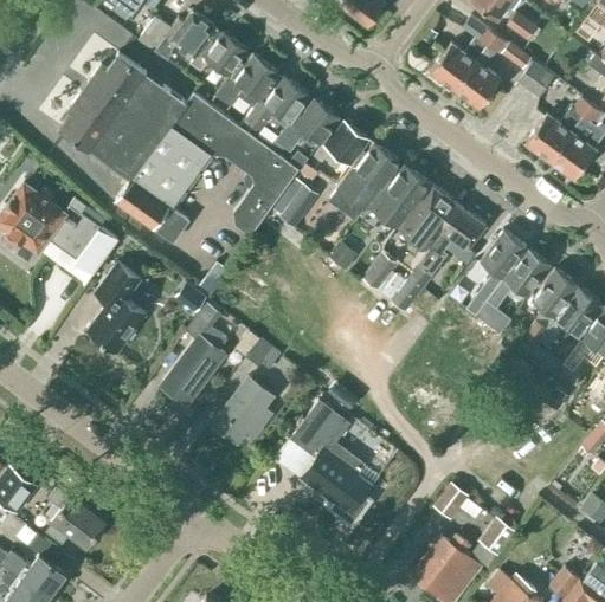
[(153,8),(159,0),(109,0),(134,18),(145,1),(153,8)]
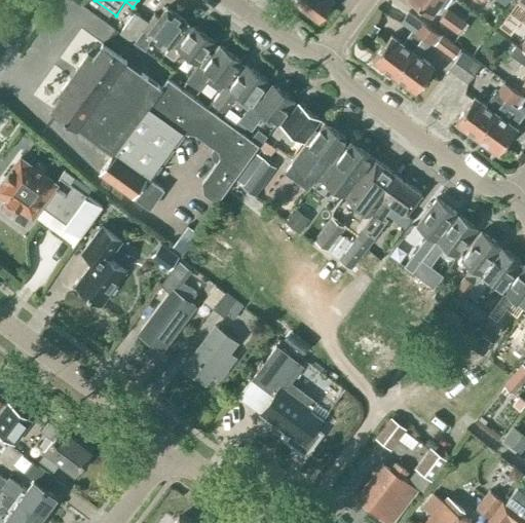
[(295,0),(298,1),(295,4),(320,23),(335,3),(330,0),(295,0)]
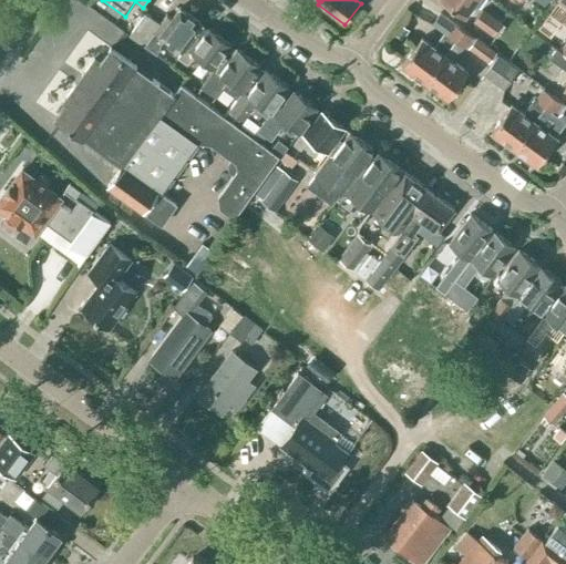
[(477,0),(443,0),(466,17),(477,0)]
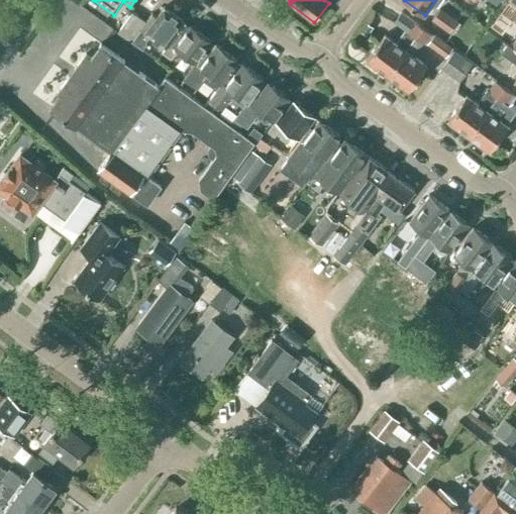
[(515,9),(513,8),(505,19),(515,26),(515,9)]
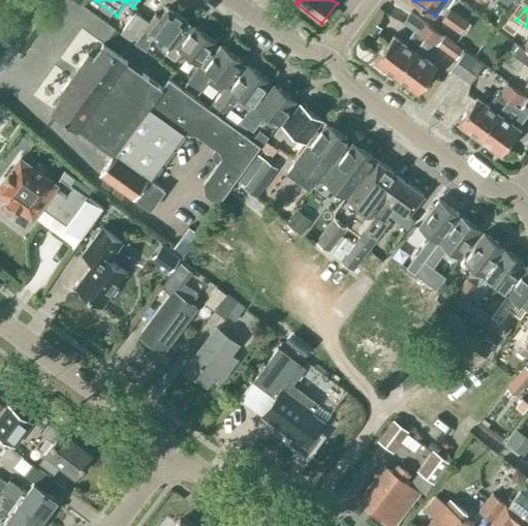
[(190,25),(168,9),(161,19),(156,16),(150,24),(134,44),(147,53),(151,48),(150,44),(154,39),(169,51),(175,45),(190,25)]
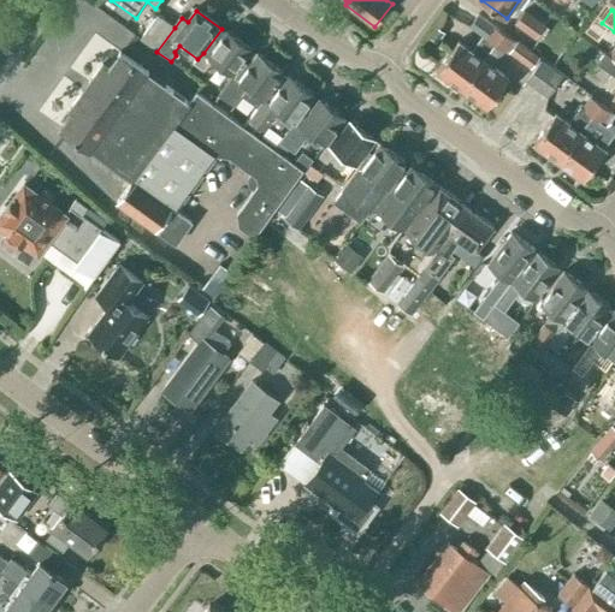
[(547,28),(525,12),(515,25),(537,41),(547,28)]
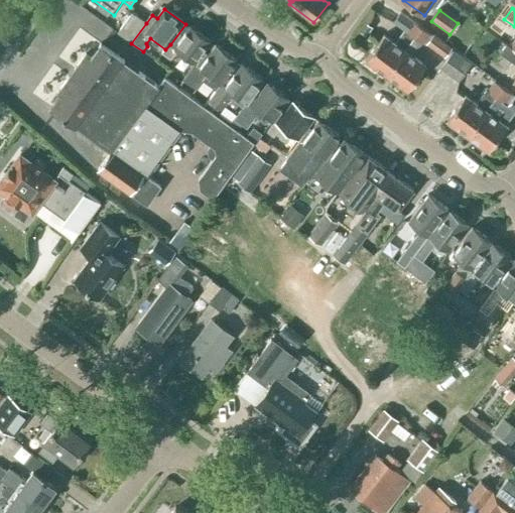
[(146,23),(133,14),(119,33),(131,43),(146,23)]
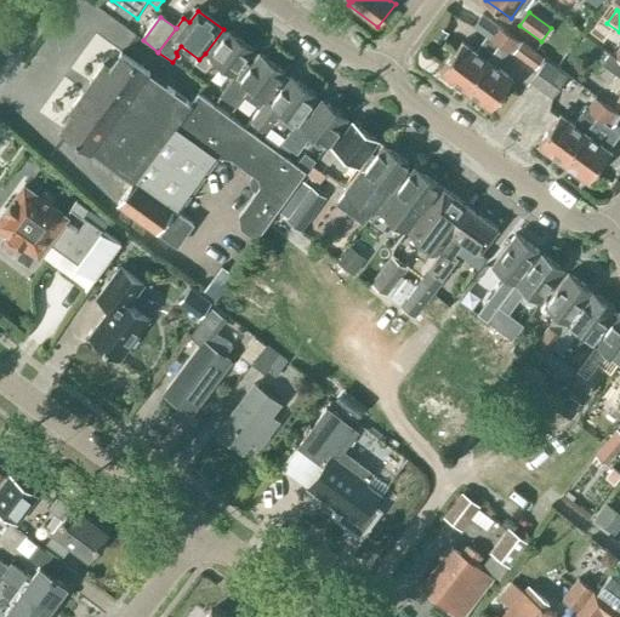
[(496,27),(483,17),(475,28),(488,38),(496,27)]
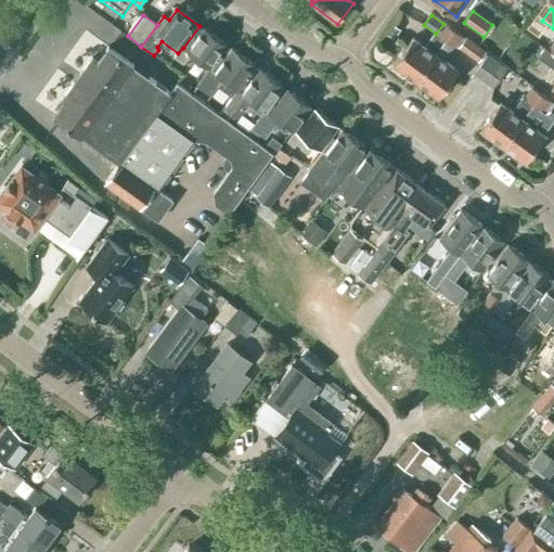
[(443,24),(436,34),(425,48),(414,39),(395,65),(417,82),(454,33),(443,24)]
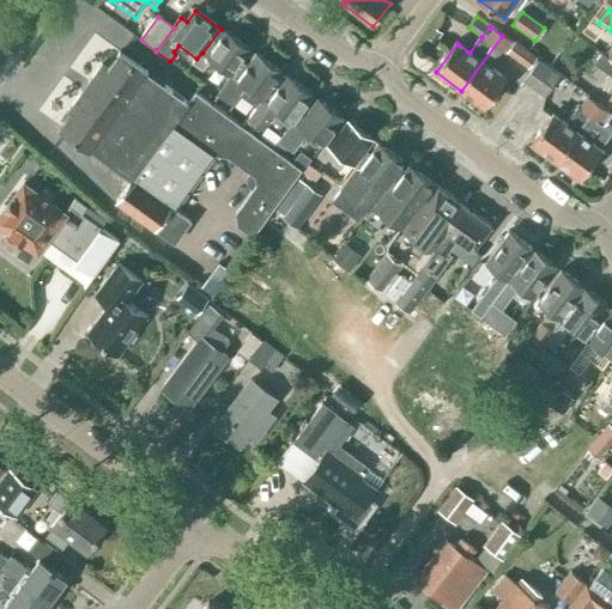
[(206,55),(203,53),(197,59),(193,65),(204,72),(212,60),(234,77),(252,52),(226,32),(218,44),(216,42),(206,55)]
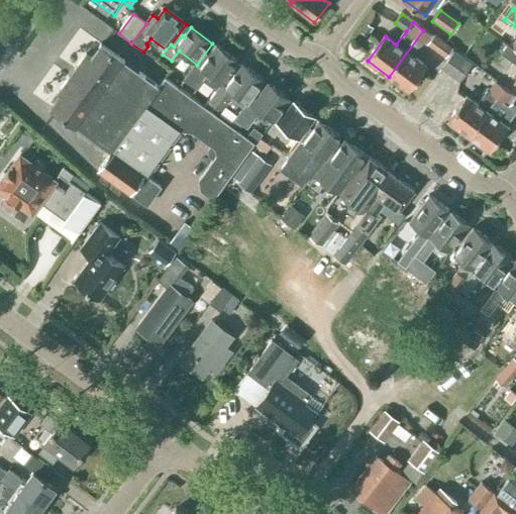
[(431,36),(423,30),(389,77),(409,92),(427,68),(414,58),(423,44),(424,45),(431,36)]
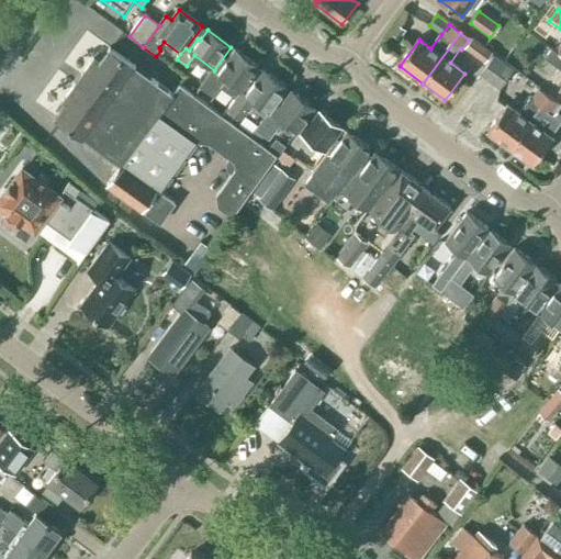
[(494,53),(473,38),(466,51),(486,65),(494,53)]
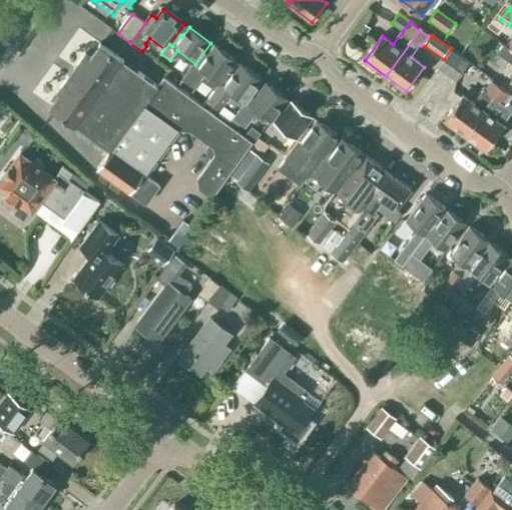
[(511,51),(507,48),(507,49),(490,36),(484,43),(501,56),(511,63),(511,51)]
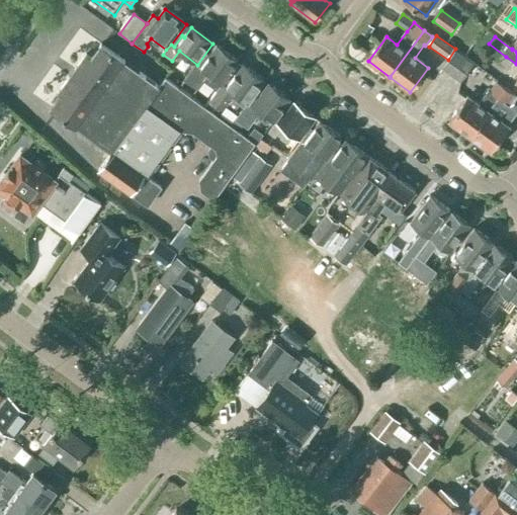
[(54,112),(111,155),(160,88),(101,46),(92,60),(87,56),(59,94),(64,98),(54,112)]
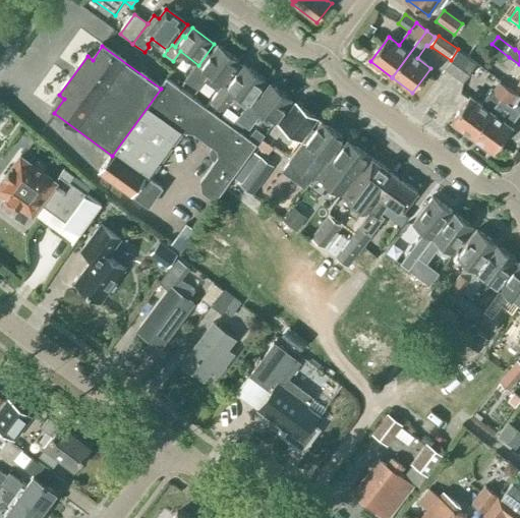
[(218,93),(224,85),(240,63),(218,47),(211,57),(209,56),(199,68),(197,66),(186,82),(198,92),(205,83),(218,93)]
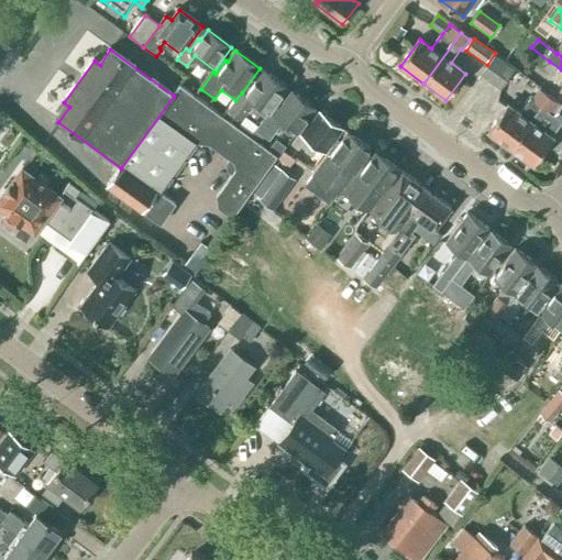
[(506,64),(496,56),(481,77),(492,85),(506,64)]
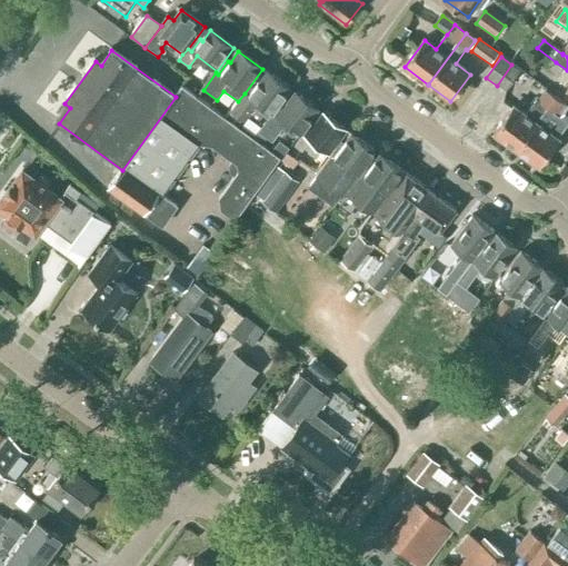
[(521,72),(511,65),(497,86),(507,93),(521,72)]
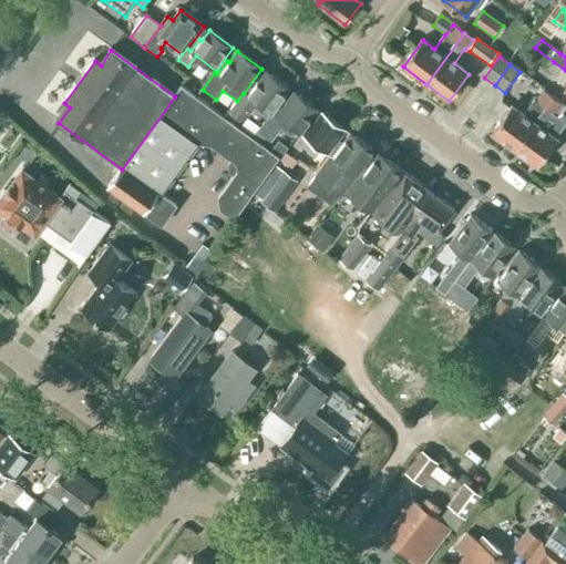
[(229,113),(244,124),(256,106),(267,114),(270,110),(274,112),(290,90),(266,72),(258,83),(256,82),(246,95),(244,93),(237,101),(229,113)]
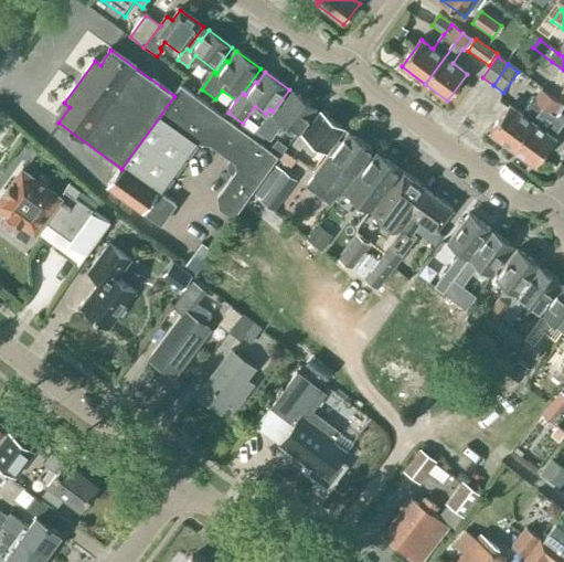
[(195,146),(210,147),(230,162),(227,166),(230,175),(233,178),(217,199),(220,211),(233,221),(278,158),(181,86),(174,96),(121,169),(108,188),(144,213),(162,226),(178,205),(161,193),(195,146)]
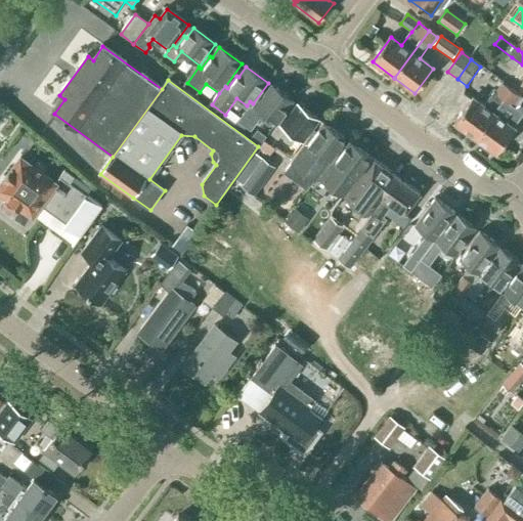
[(454,124),(476,139),(511,90),(503,84),(495,93),(494,92),(485,106),(473,98),(454,124)]
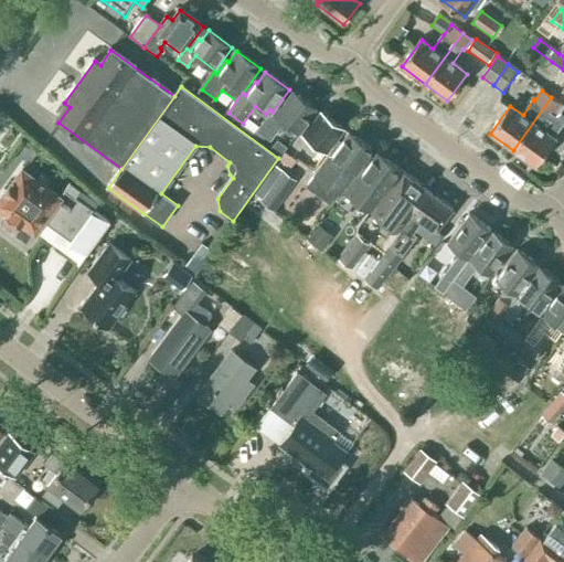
[(294,93),(288,99),(286,103),(284,102),(274,114),(272,113),(257,131),(272,141),(280,129),(290,137),(295,136),(298,131),(299,133),(311,117),(317,109),(294,93)]
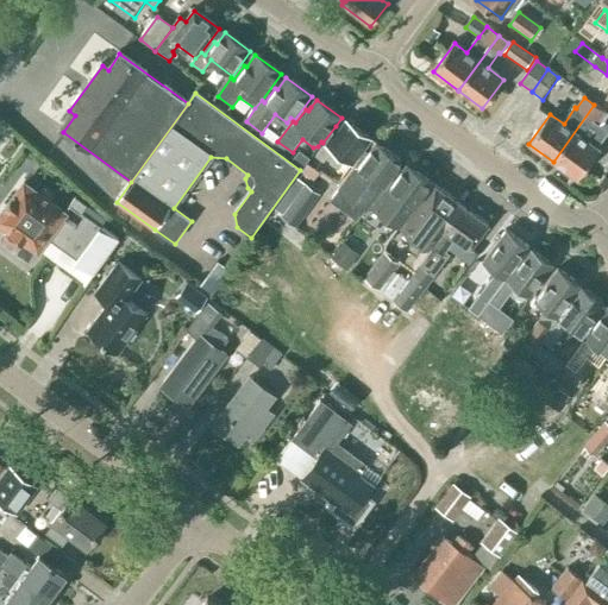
[(605,112),(594,105),(553,162),(578,178),(607,137),(607,133),(595,125),(605,112)]
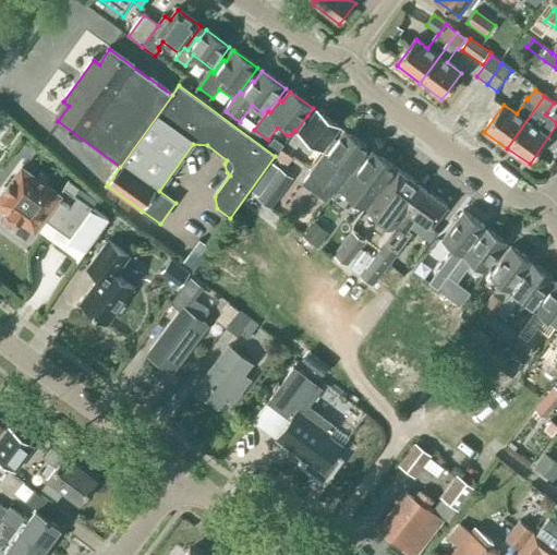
[(324,152),(328,146),(340,129),(317,111),(310,122),(307,121),(290,145),(297,149),(305,137),(318,147),(307,161),(313,166),(324,151),(324,152)]
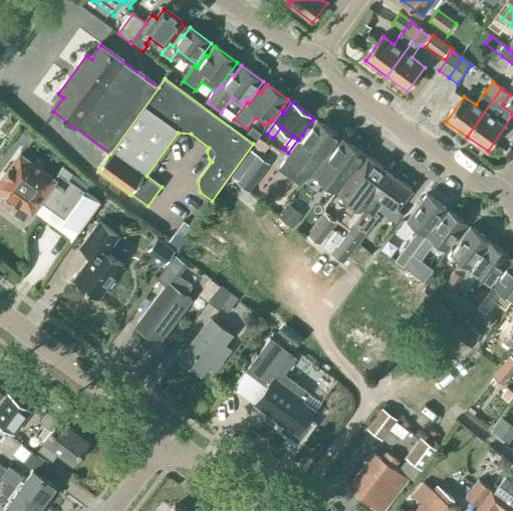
[(339,138),(318,121),(310,132),(309,130),(301,140),(286,161),(309,178),(327,154),(339,138)]
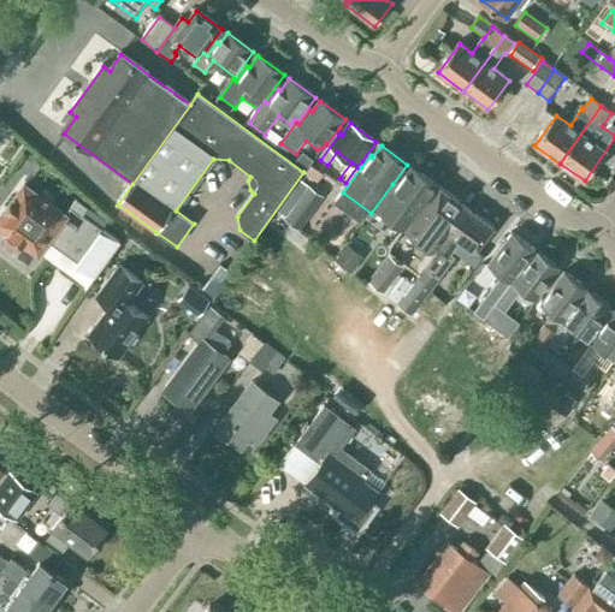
[(404,231),(437,186),(412,168),(403,179),(402,178),(377,209),(404,231)]
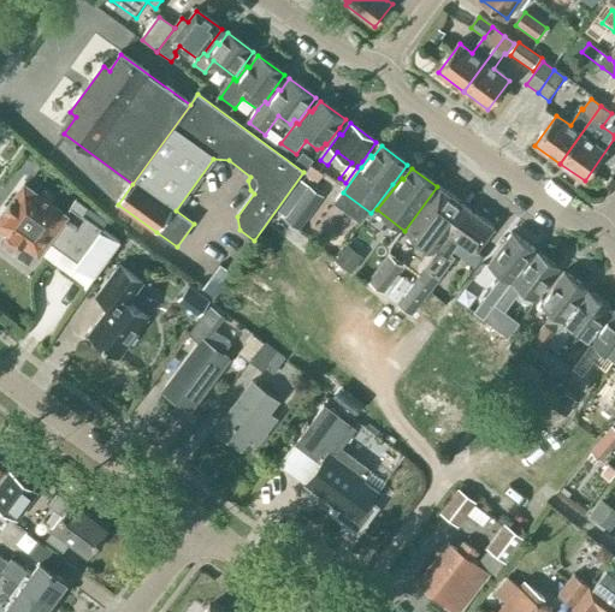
[(325,198),(302,182),(278,215),(287,220),(285,221),(300,233),(325,198)]
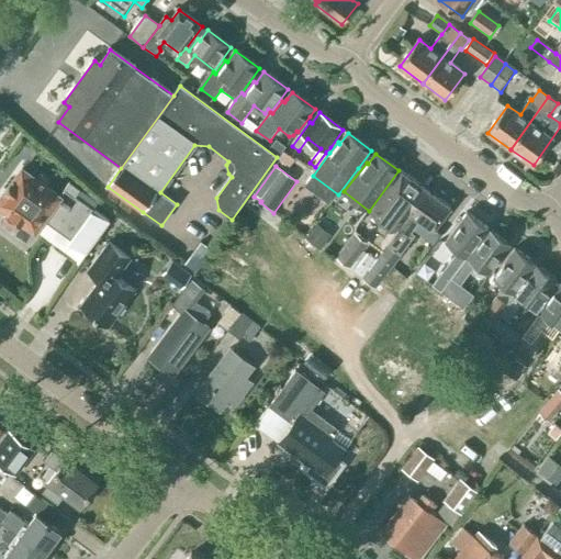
[(23,171),(0,201),(0,205),(10,213),(6,220),(19,230),(23,223),(35,232),(44,221),(87,252),(78,264),(79,264),(110,221),(109,221),(76,198),(81,191),(70,183),(59,198),(23,171)]
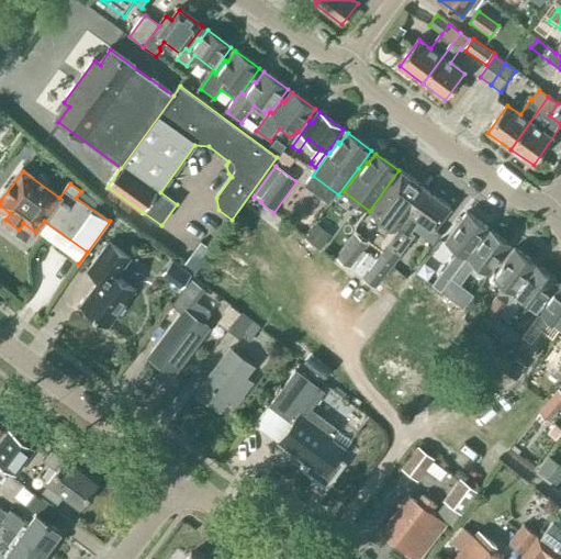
[(399,230),(427,191),(402,172),(385,194),(400,205),(388,222),(399,230)]
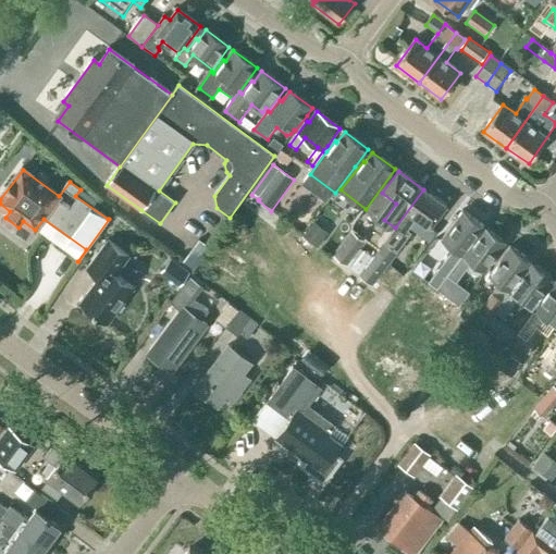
[(448,208),(423,189),(395,228),(395,229),(384,245),(397,254),(411,234),(408,231),(417,219),(432,230),(448,208)]
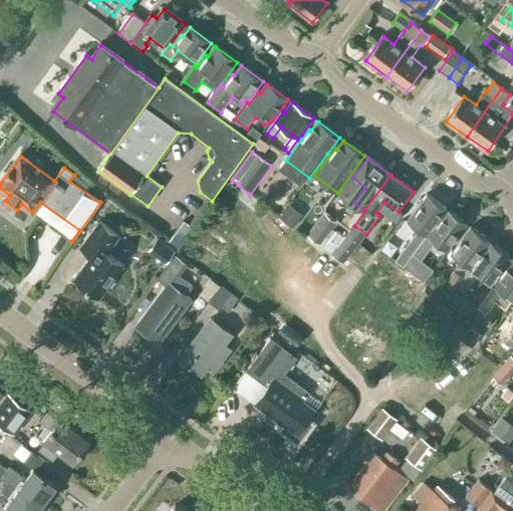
[(419,248),(447,210),(428,196),(409,221),(420,230),(411,242),(419,248)]
